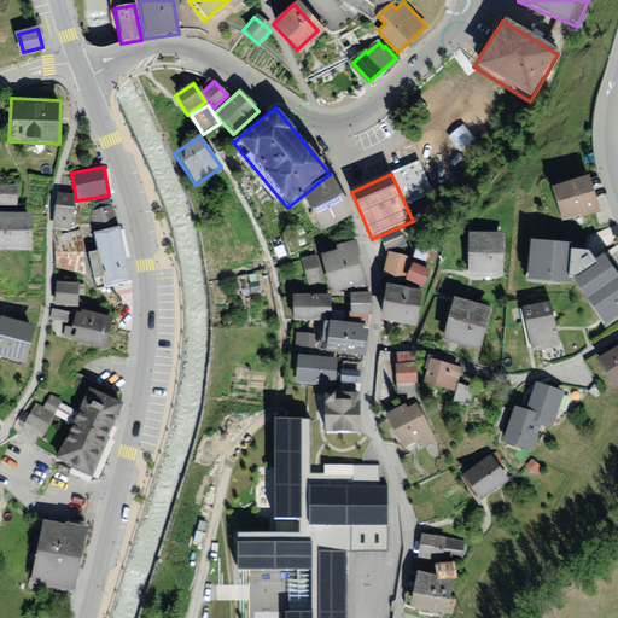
[(589,176),(549,188),(559,220),(599,208),(589,176)]
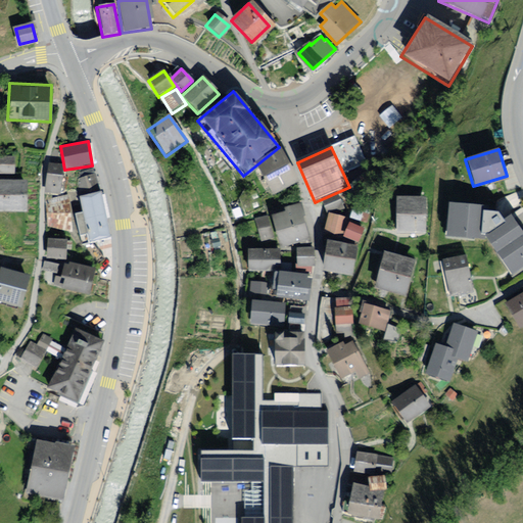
[(280,152),(254,168),(273,198),(298,183),(280,152)]
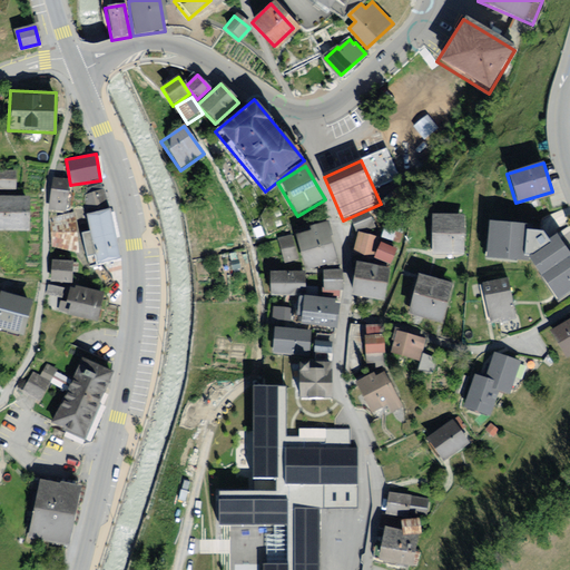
[(17,170),(0,170),(0,187),(16,188),(17,170)]
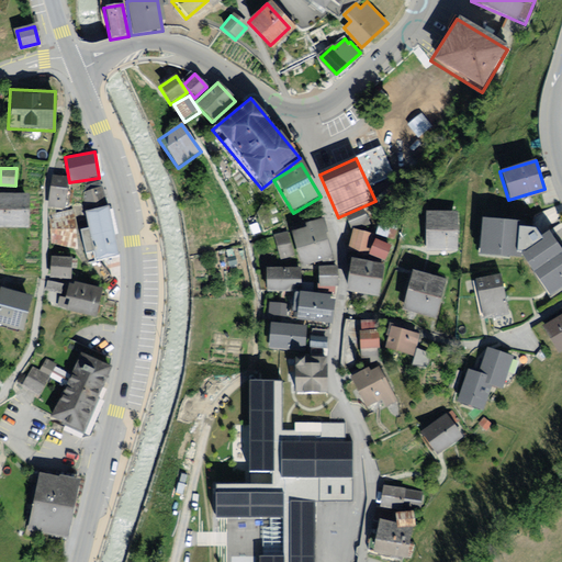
[(67,178),(53,177),(49,208),(64,209),(67,178)]
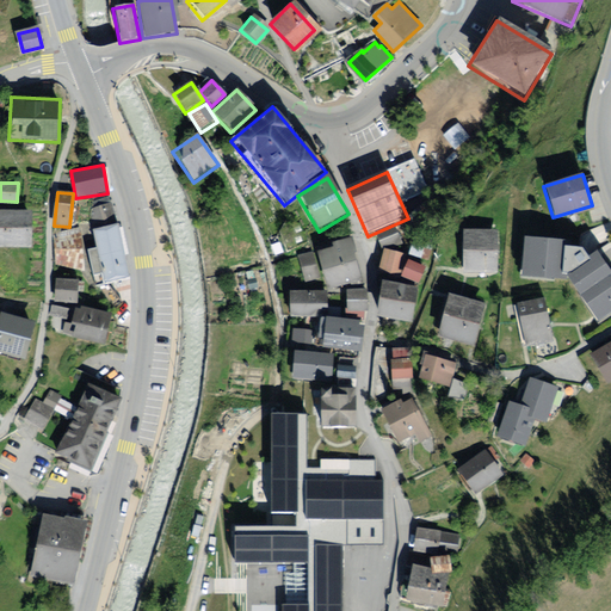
[(90,209),(94,228),(116,223),(111,204),(90,209)]
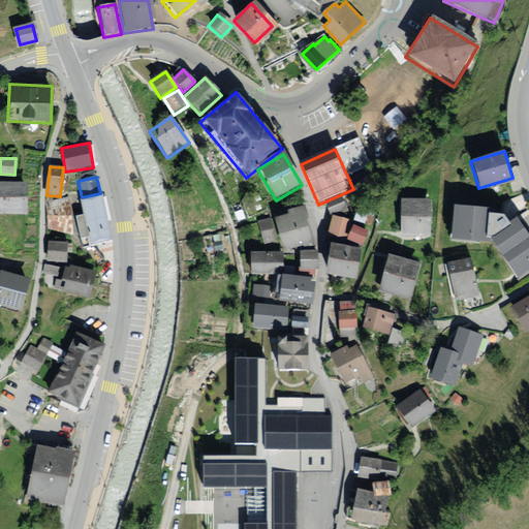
[(27,183),(0,182),(0,216),(27,216),(27,183)]
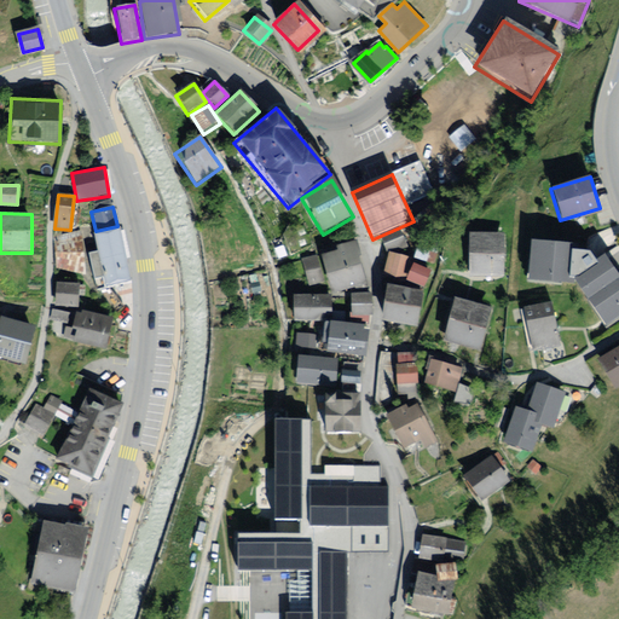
[(84,230),(56,237),(56,266),(88,276),(84,230)]
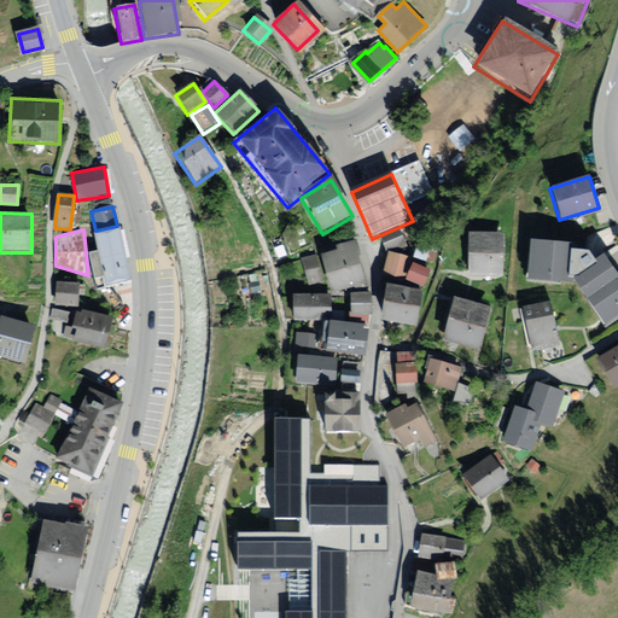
[(120,229),(93,235),(104,290),(130,284),(120,229)]
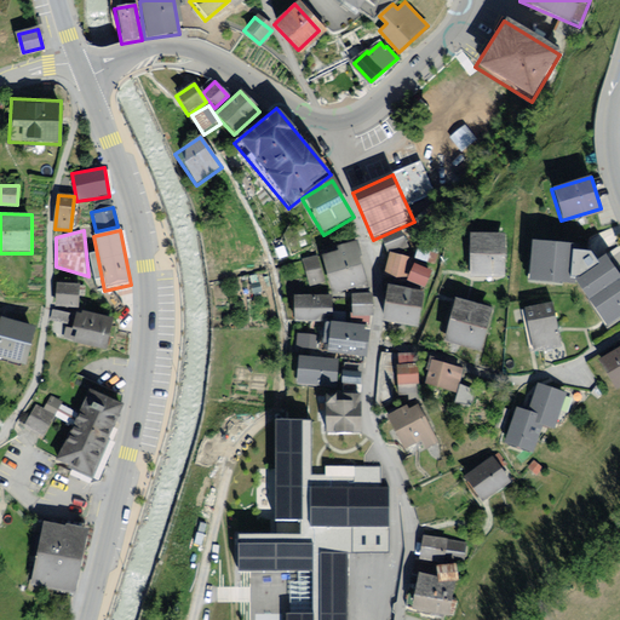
[(507,233),(469,233),(469,277),(507,277),(507,233)]
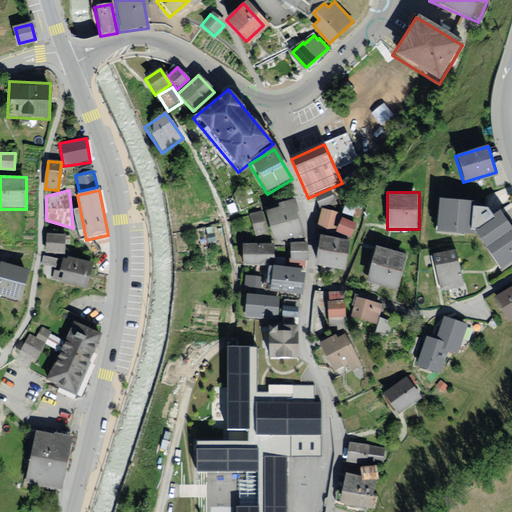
[(469,201),(436,199),(434,235),(467,237),(469,201)]
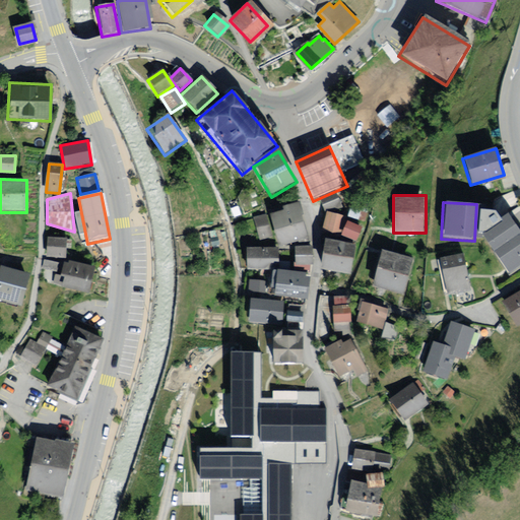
[(300,206),(268,215),(278,249),(310,239),(300,206)]
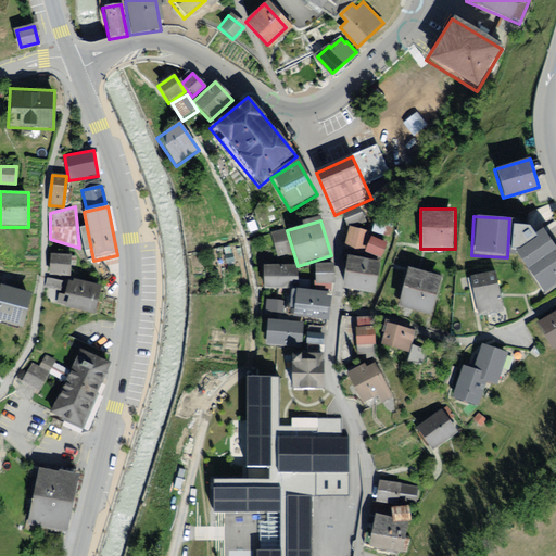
[(392,229),(374,224),(371,234),(389,238),(392,229)]
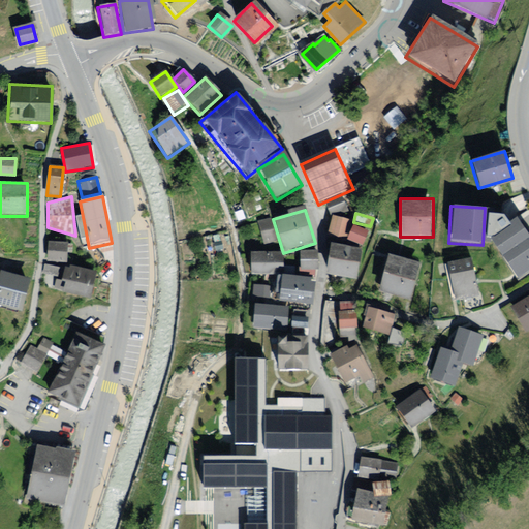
[(349,220),(334,216),(330,231),(346,236),(349,220)]
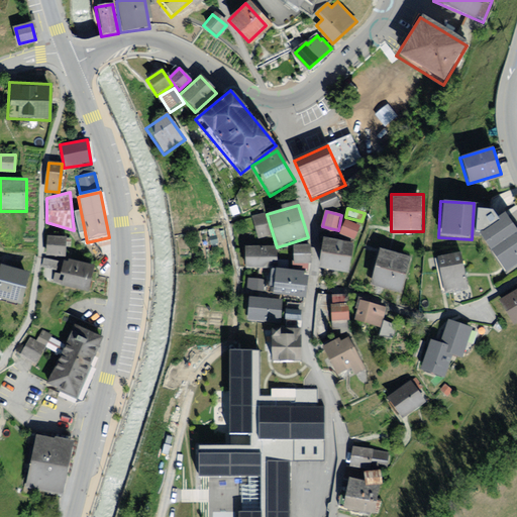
[(516,229),(506,213),(476,234),(506,275),(516,266),(516,229)]
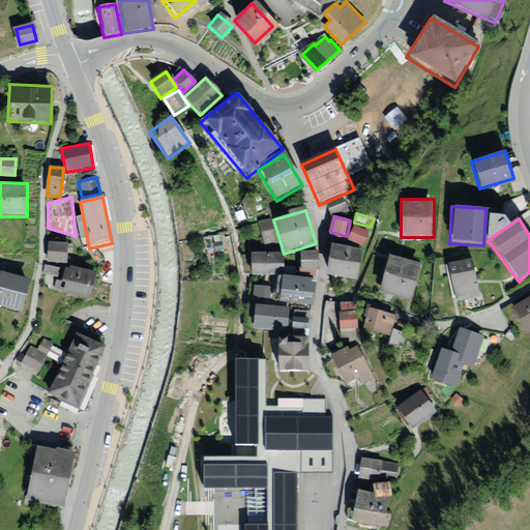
[(272,219),(259,223),(265,246),(278,242),(272,219)]
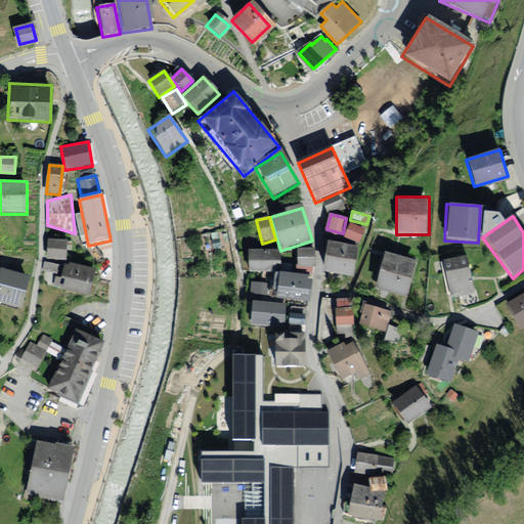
[(365,229),(349,224),(344,237),(359,244),(365,229)]
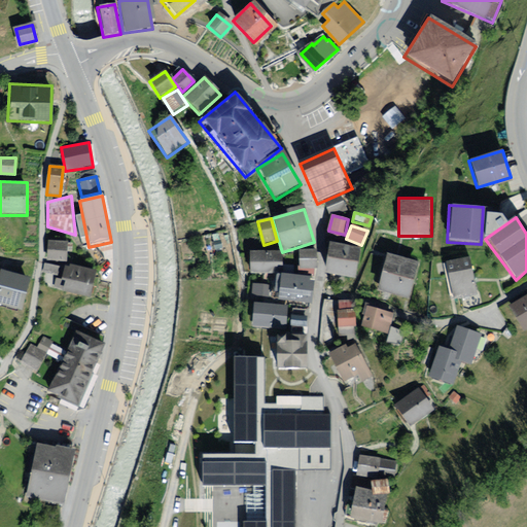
[(67,243),(46,243),(46,261),(66,261),(67,243)]
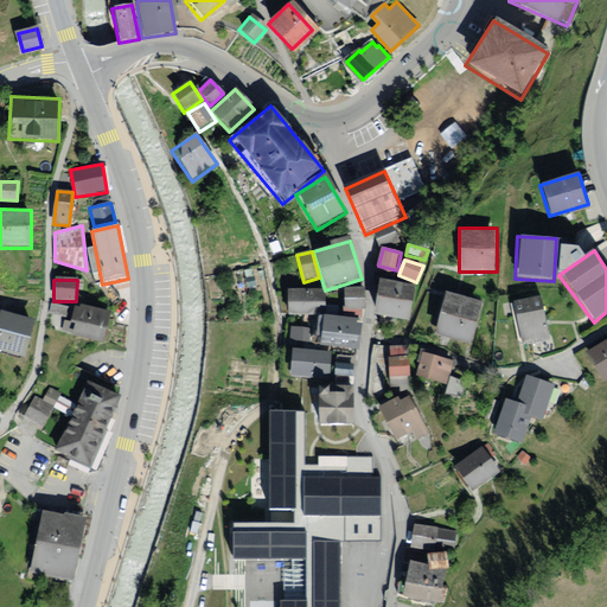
[(381,281),(376,317),(410,321),(415,286),(381,281)]
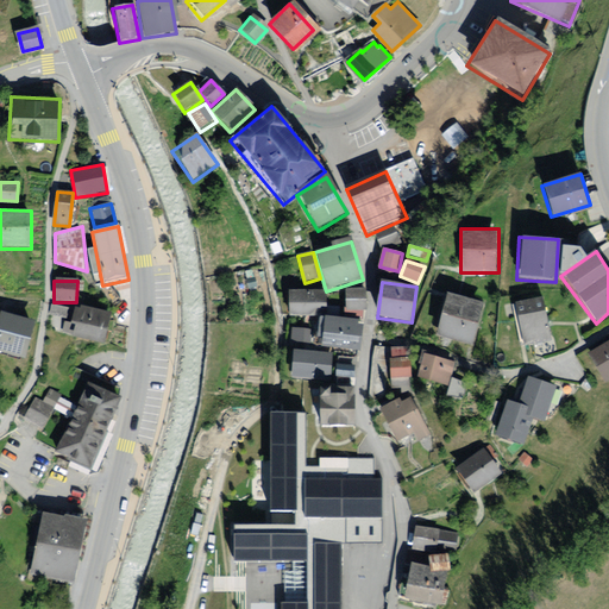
[(319,290),(288,292),(289,318),(320,318),(319,290)]
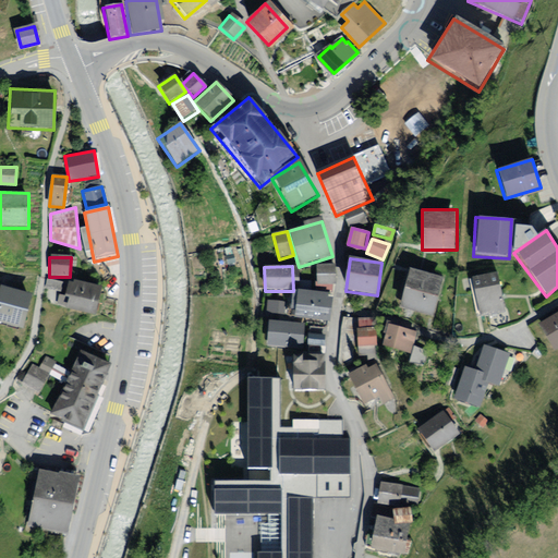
[(337,266),(316,266),(316,287),(337,287),(337,266)]
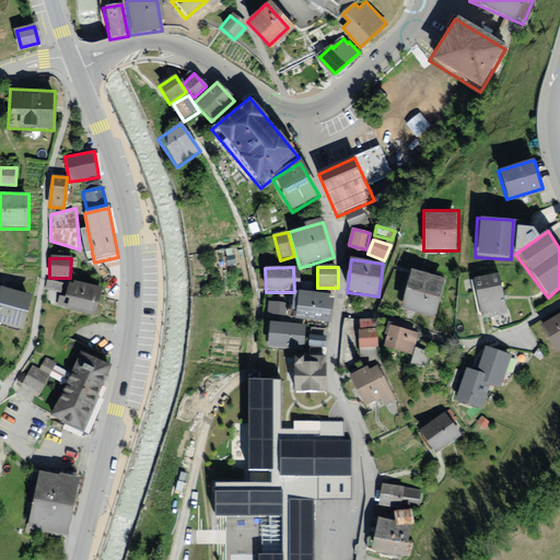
[(446,279),(410,270),(400,310),(435,319),(446,279)]
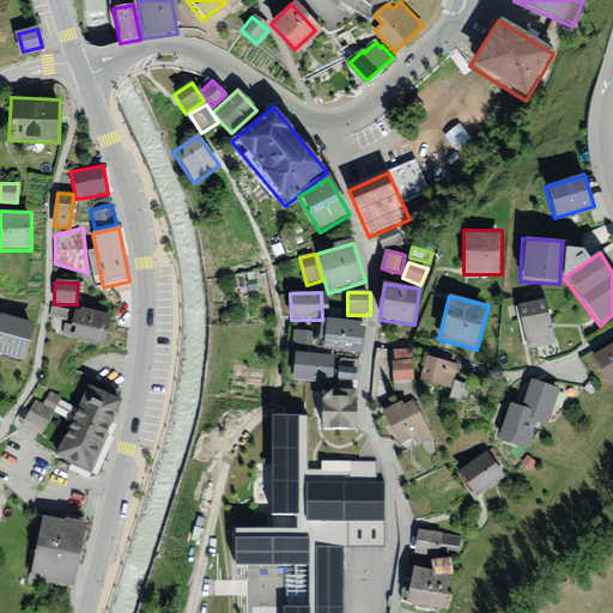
[(547,301),(519,307),(528,350),(556,344),(547,301)]
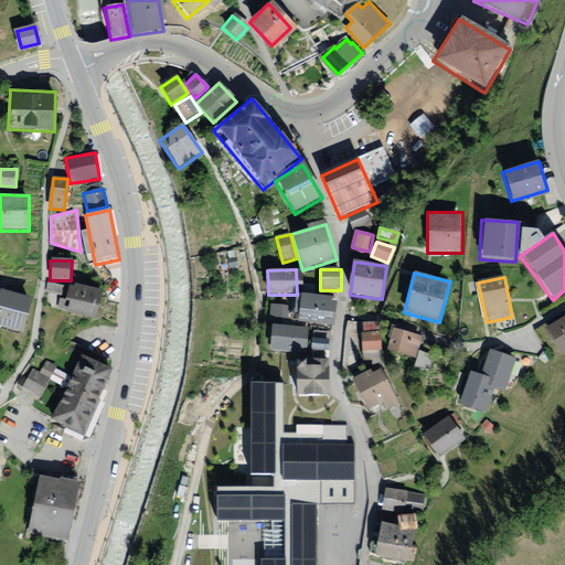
[(65,281),(57,309),(95,320),(103,292),(65,281)]
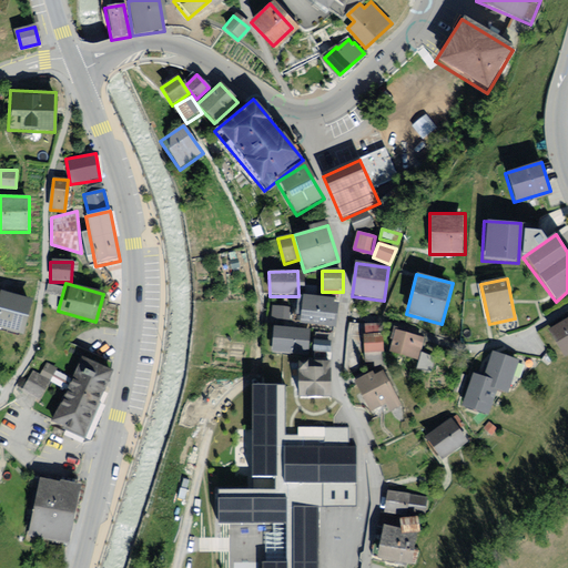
[(62,288),(48,284),(44,294),(59,298),(62,288)]
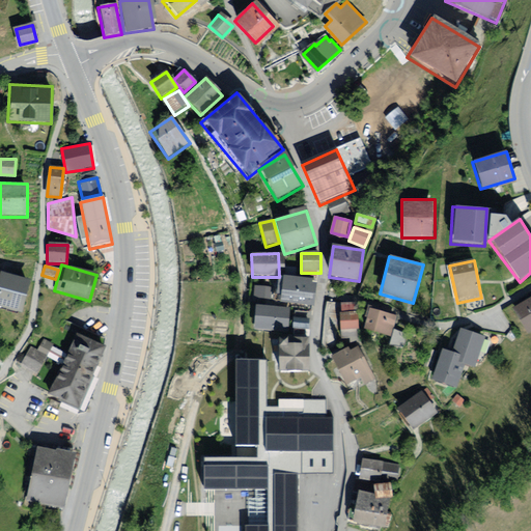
[(28,281),(0,272),(0,308),(19,314),(28,281)]
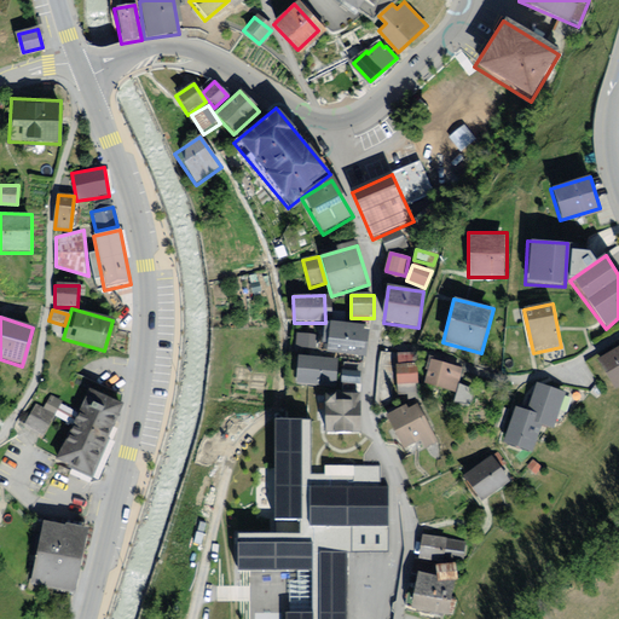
[(369,327),(328,323),(325,354),(366,358),(369,327)]
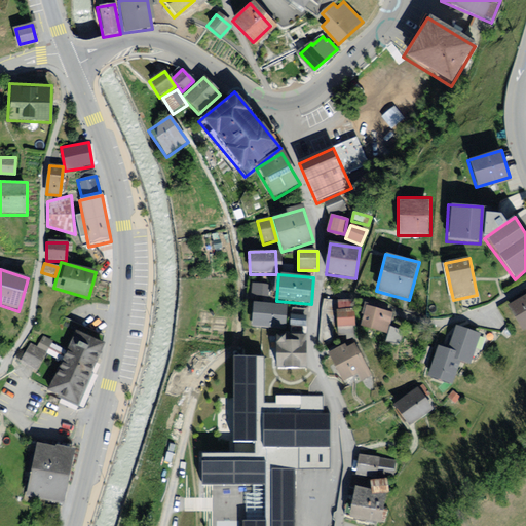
[(271,286),(253,284),(251,302),(269,305),(271,286)]
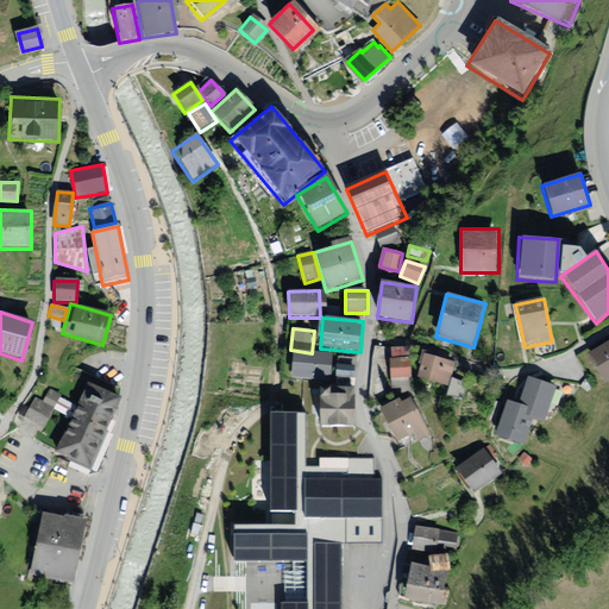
[(608,341),(586,355),(602,383),(608,378),(608,341)]
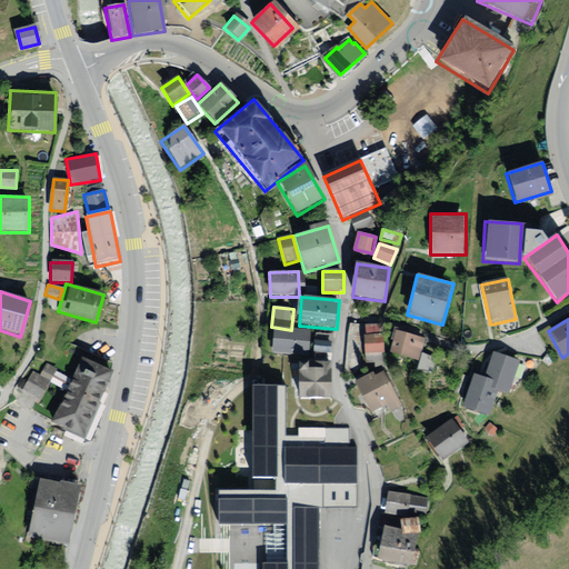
[(296,330),(272,330),(272,353),(296,353),(296,330)]
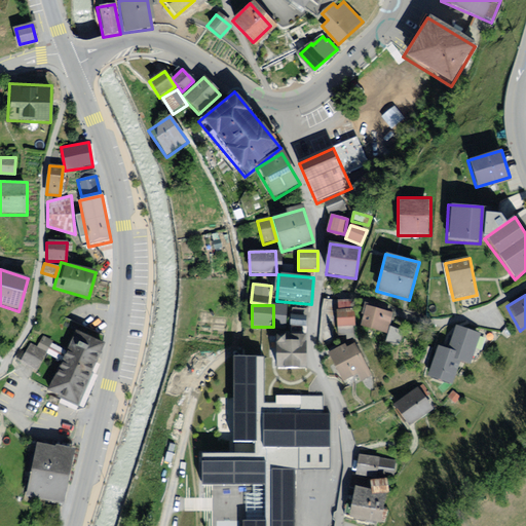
[(393,314),(366,306),(360,327),(386,335),(393,314)]
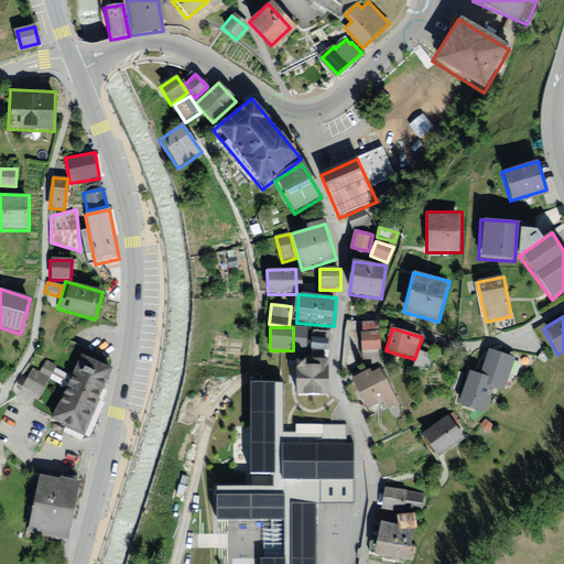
[(332,333),(313,329),(311,353),(328,355),(332,333)]
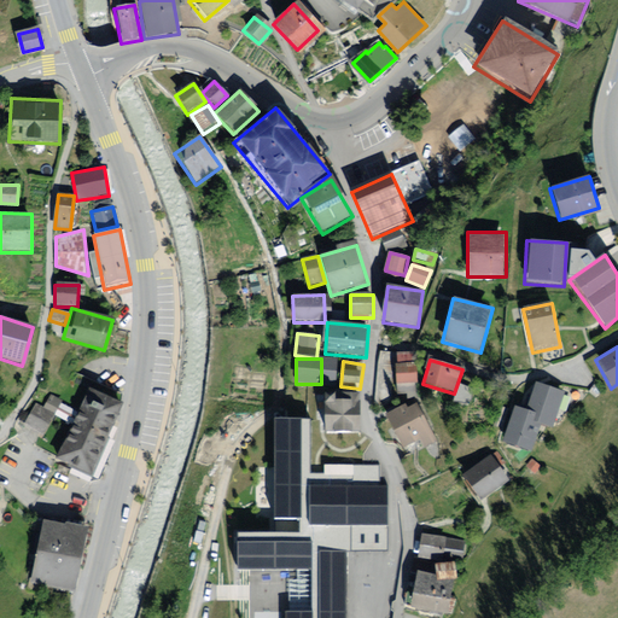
[(415,363),(394,367),(397,388),(419,385),(415,363)]
